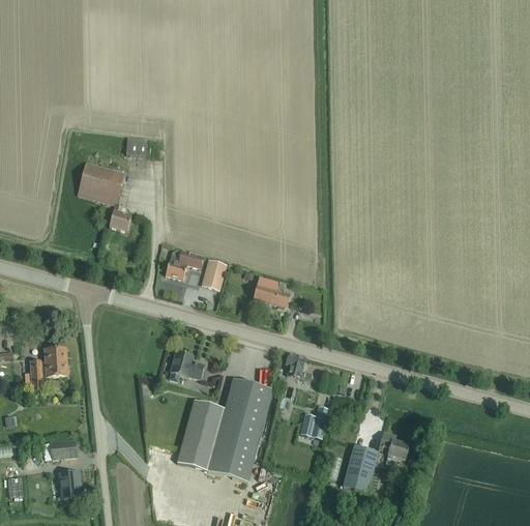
[(145,156),(146,140),(127,138),(125,154),(145,156)]
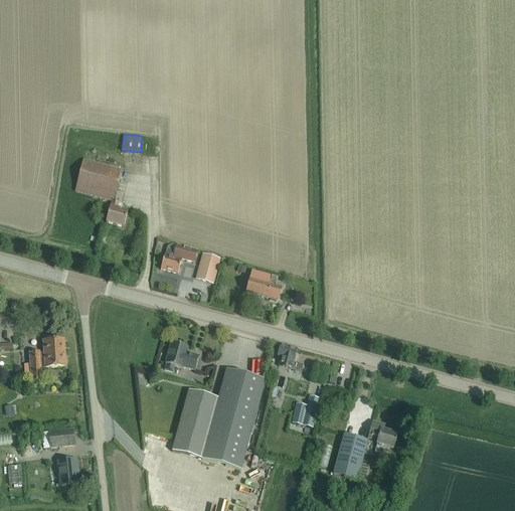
[(120,195),(130,163),(92,152),(81,184),(120,195)]
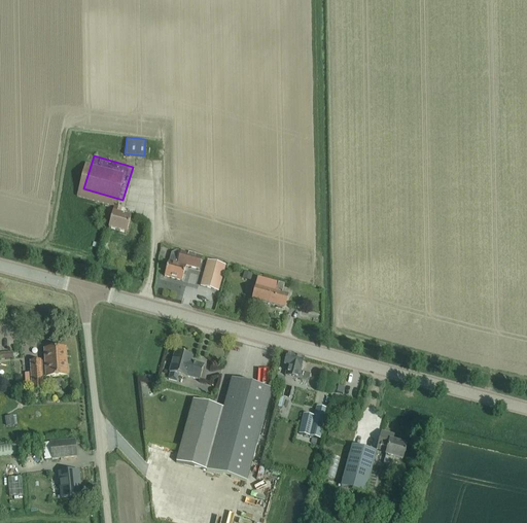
[(112,209),(108,224),(126,230),(131,213),(119,211),(121,204),(114,203),(112,209)]
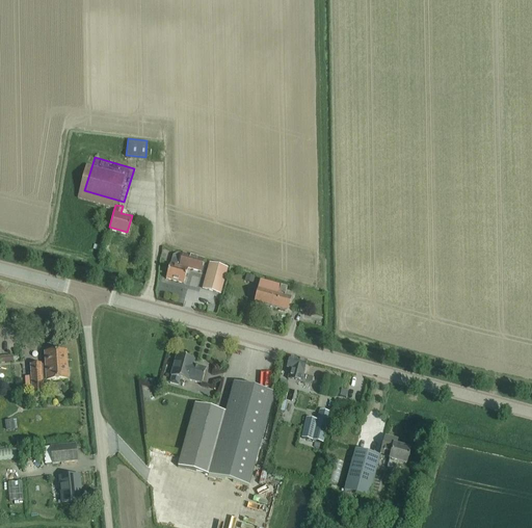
[(201,268),(204,257),(181,251),(178,264),(169,261),(165,274),(166,275),(166,274),(183,280),(188,264),(201,268)]
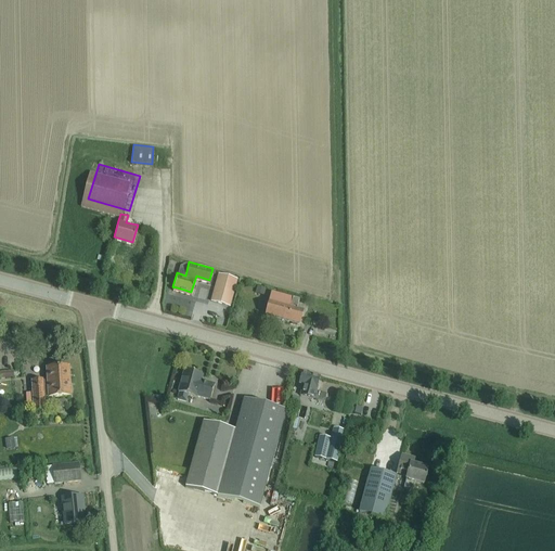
[(230,303),(233,292),(236,277),(218,271),(211,297),(230,303)]
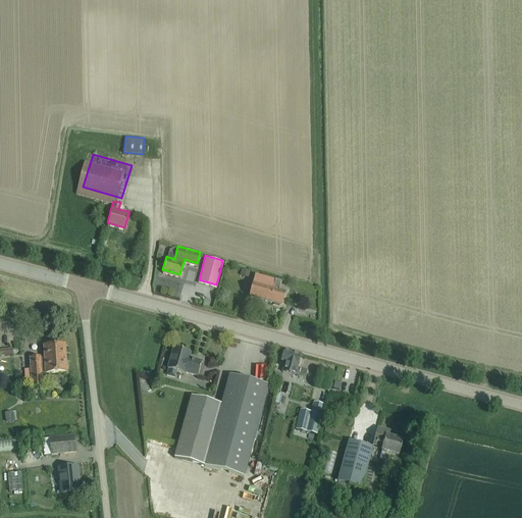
[(248,273),(250,267),(242,265),(241,271),(248,273)]
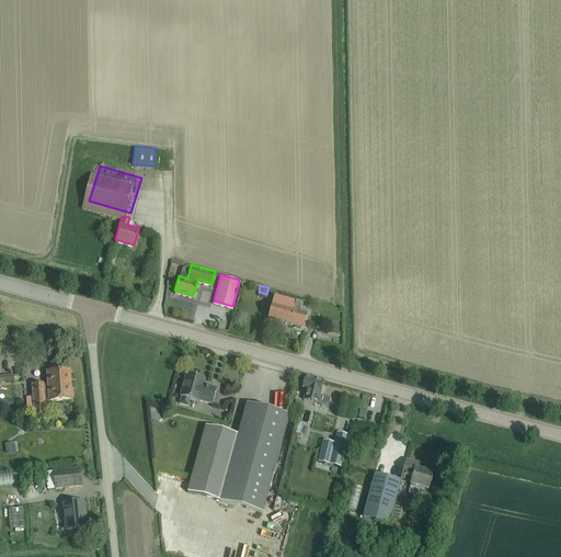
[(302,325),(305,314),(306,311),(300,309),(302,300),(274,293),(268,316),(297,324),(302,325)]
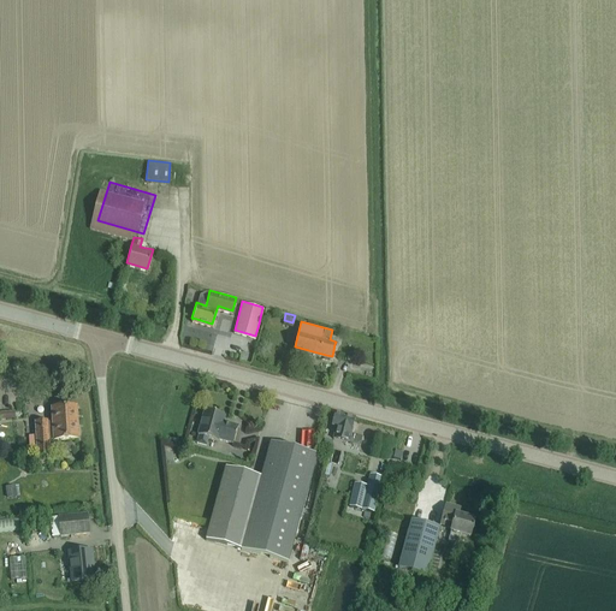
[(64,404),(63,399),(51,401),(51,405),(52,417),(47,419),(47,417),(35,419),(36,432),(29,433),(30,449),(37,449),(37,452),(48,452),(47,444),(57,443),(57,435),(78,434),(76,403),(64,404)]
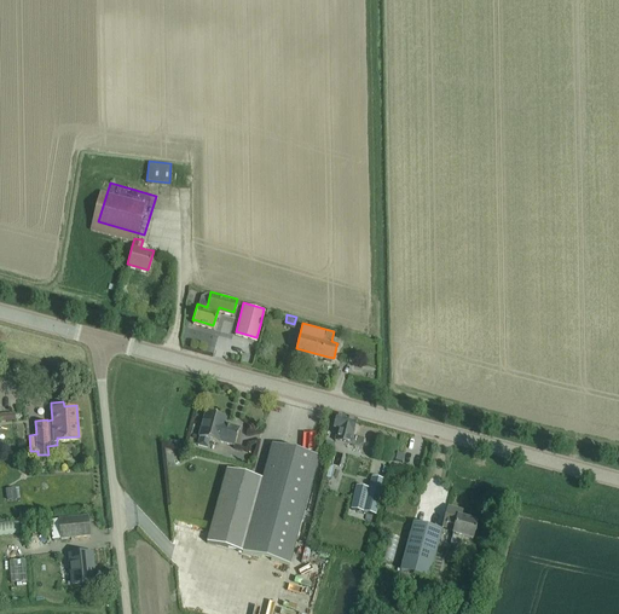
[(23,412),(22,404),(0,405),(1,415),(23,412)]
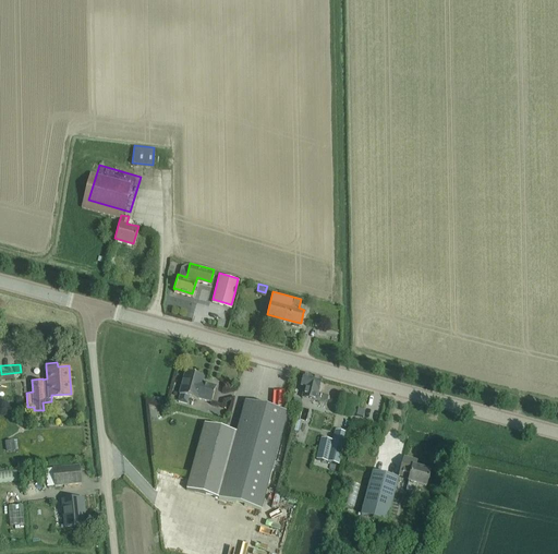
[(211,398),(216,383),(202,378),(204,373),(185,369),(179,390),(180,392),(178,398),(187,400),(190,394),(197,396),(197,395),(211,398)]
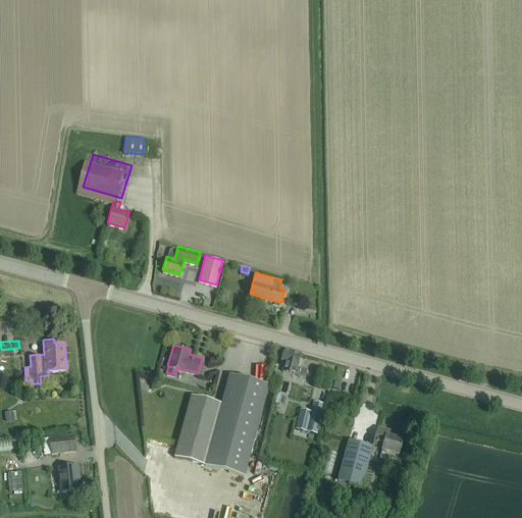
[(305,374),(307,367),(298,364),(298,362),(301,351),(283,346),(281,356),(280,357),(285,358),(282,368),(305,374)]
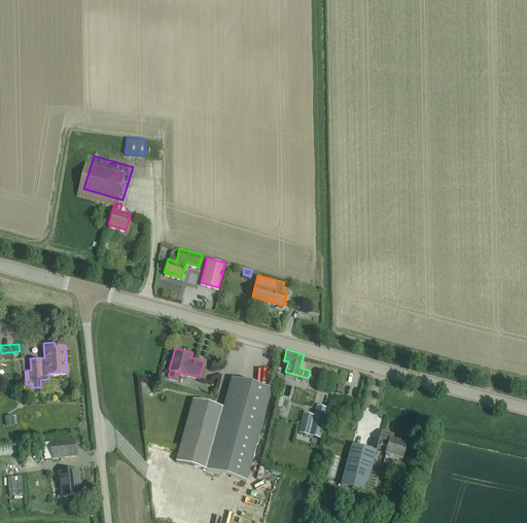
[(246,478),(254,446),(272,386),(232,375),(206,467),(246,478)]
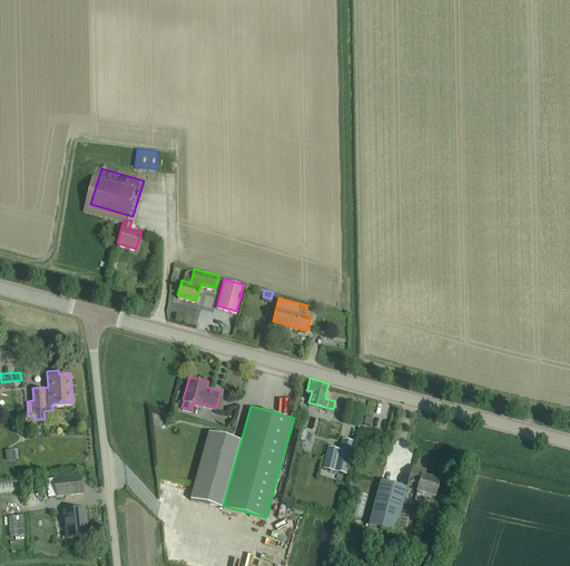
[(313,426),(316,413),(308,411),(305,425),(313,426)]
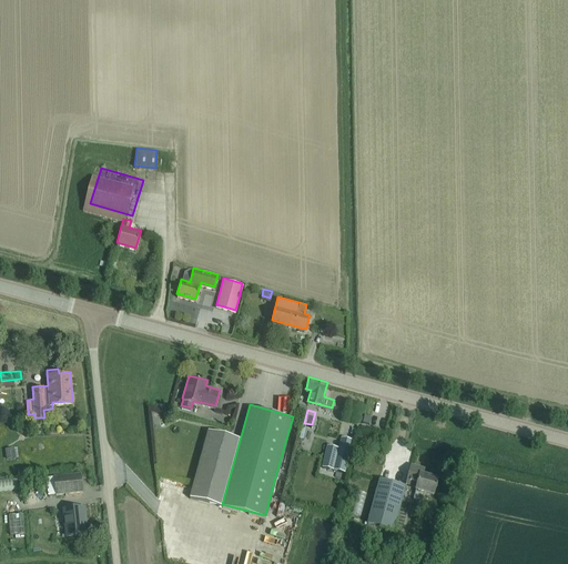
[(317,441),(320,430),(305,426),(302,436),(317,441)]
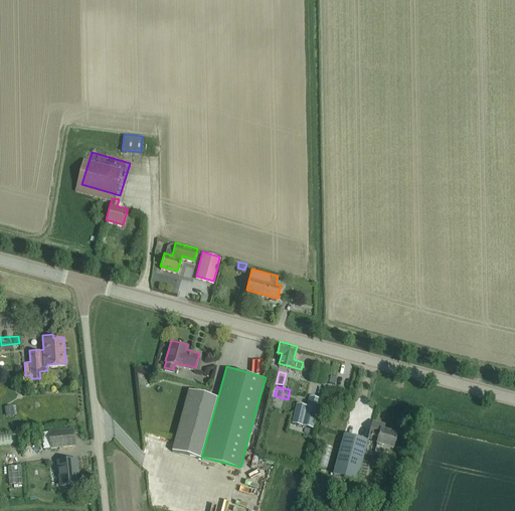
[(199,457),(203,444),(216,395),(188,387),(171,449),(199,457)]
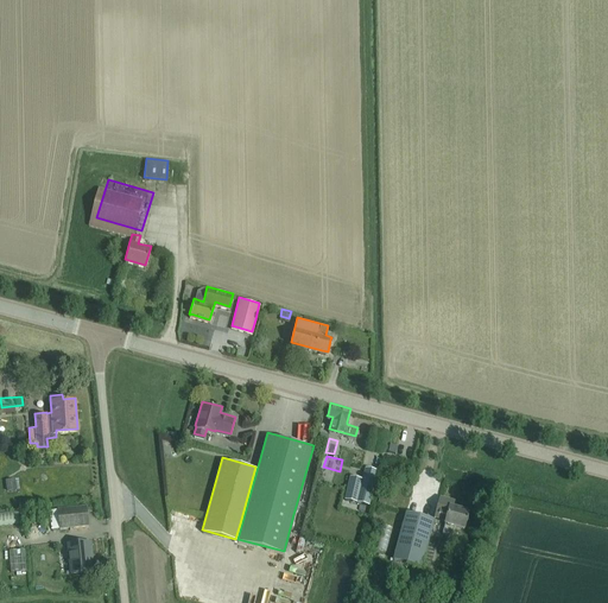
[(16,481),(25,478),(24,469),(13,471),(16,481)]
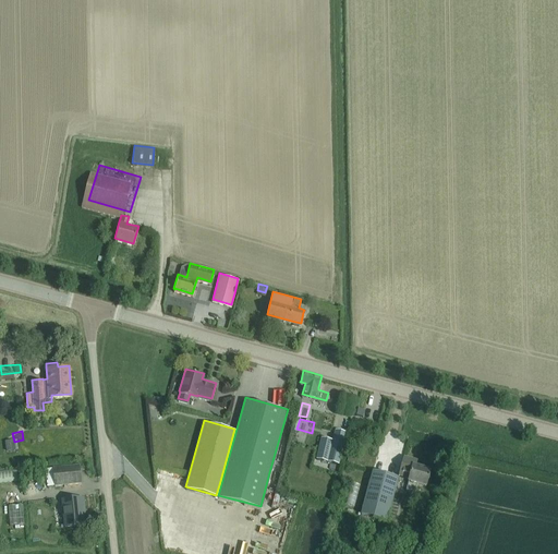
[(332,436),(322,434),(319,446),(325,448),(323,457),(328,458),(332,436)]
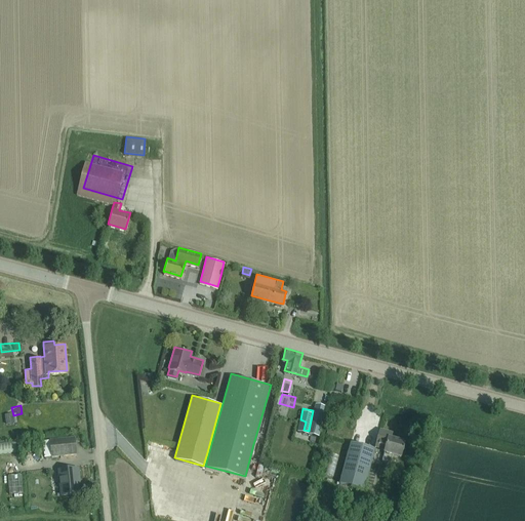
[(403,447),(404,446),(403,445),(404,439),(390,435),(392,429),(380,426),(375,443),(385,445),(381,457),(390,459),(393,451),(401,453),(402,447),(403,447)]
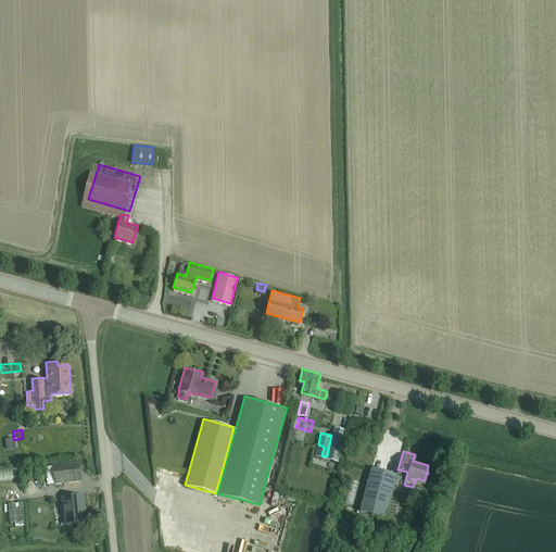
[(54,480),(70,479),(80,478),(79,460),(53,463),(54,480)]
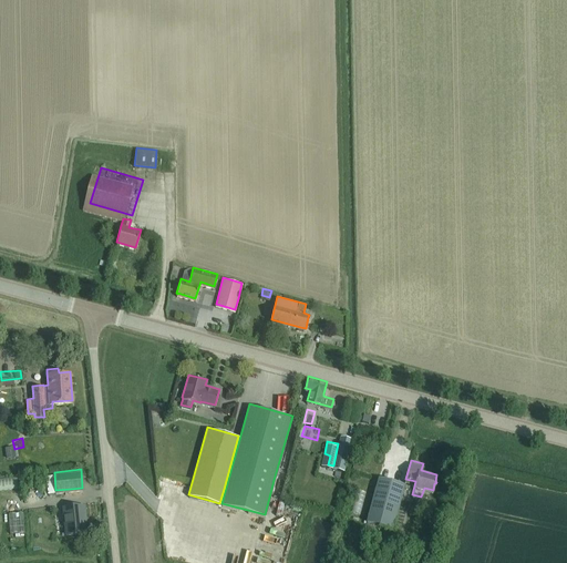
[(0,487),(18,485),(17,474),(0,474),(0,487)]
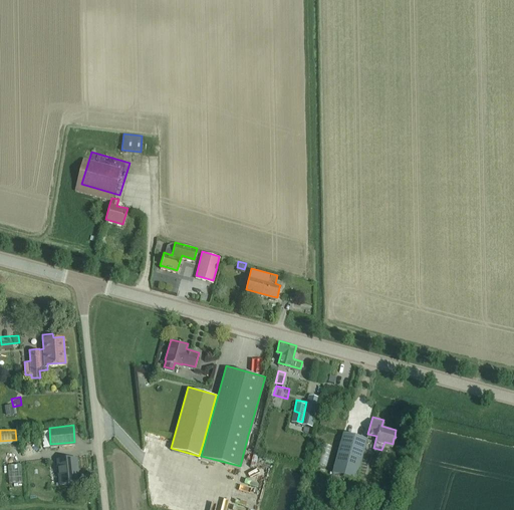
[(356,477),(363,447),(366,438),(342,431),(340,441),(332,470),(356,477)]
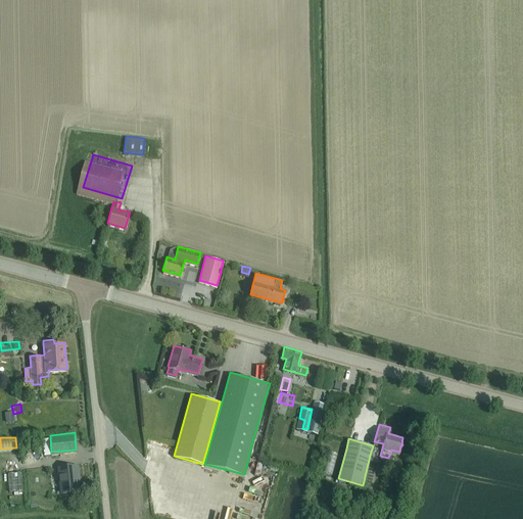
[(158,443),(155,450),(163,454),(167,447),(158,443)]
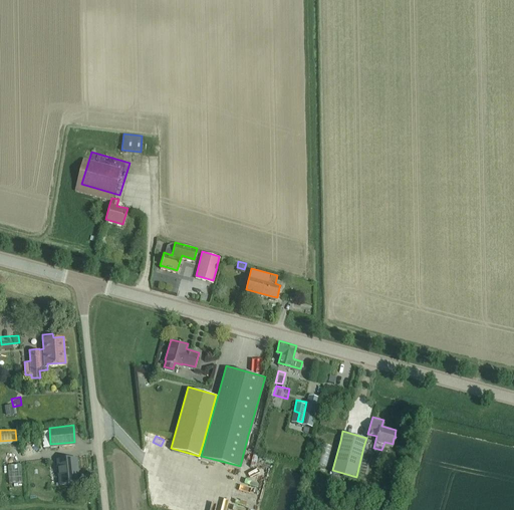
[(69,482),(69,481),(76,480),(75,466),(77,465),(76,456),(57,458),(59,482),(67,481),(67,482),(69,482)]
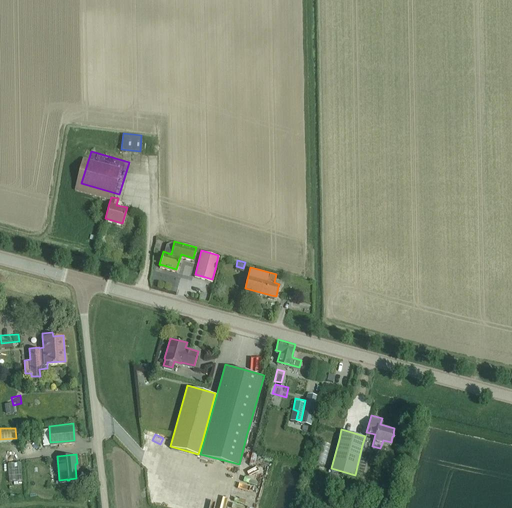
[(26,475),(26,465),(15,465),(16,475),(26,475)]
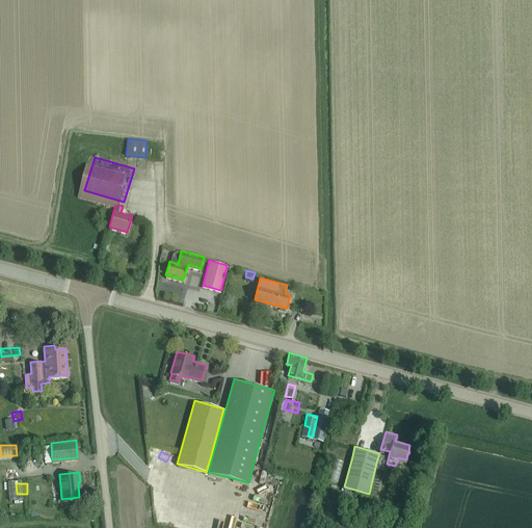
All buildings are outlined.
